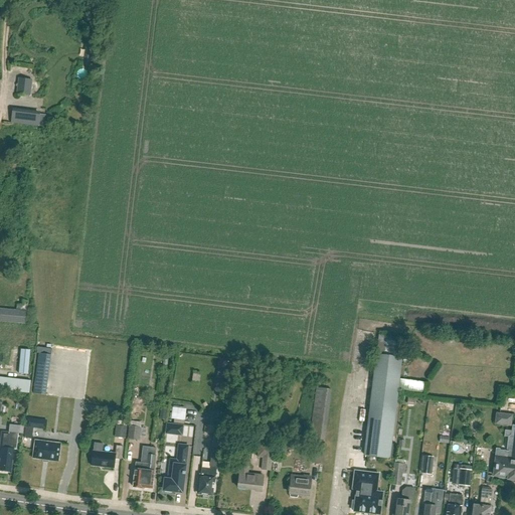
[(86,44),(82,57),(92,59),(95,45),(86,44)]
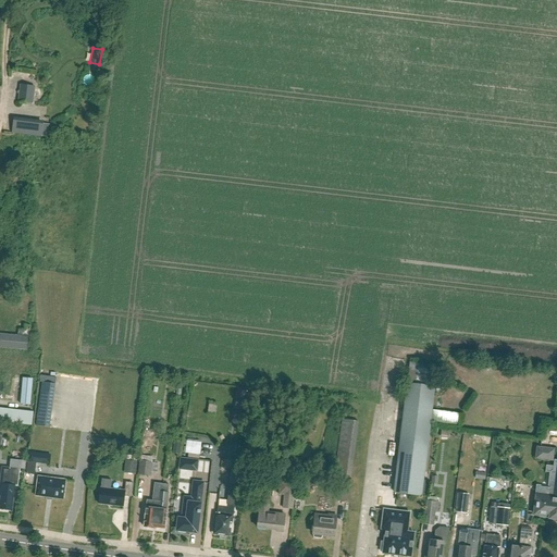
[(33,104),(35,87),(21,86),(19,102),(33,104)]
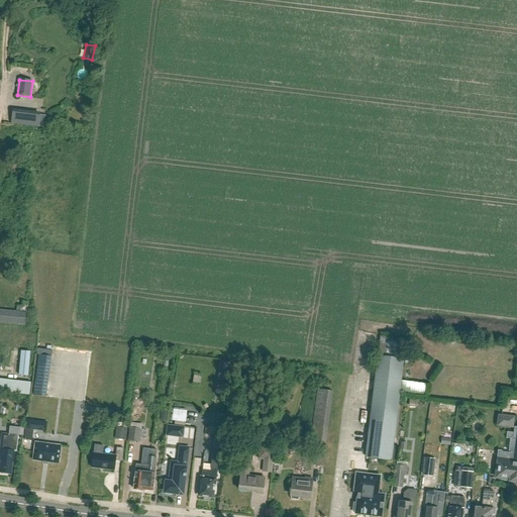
[(18,124),(20,112),(13,111),(11,123),(18,124)]
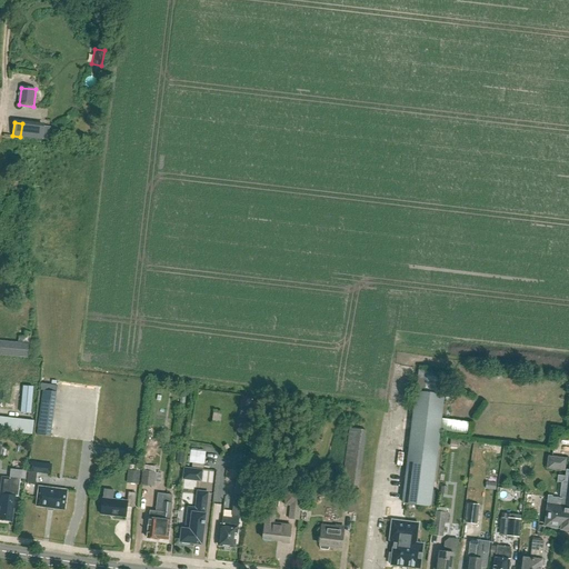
[(30,343),(0,340),(0,355),(28,358),(30,343)]
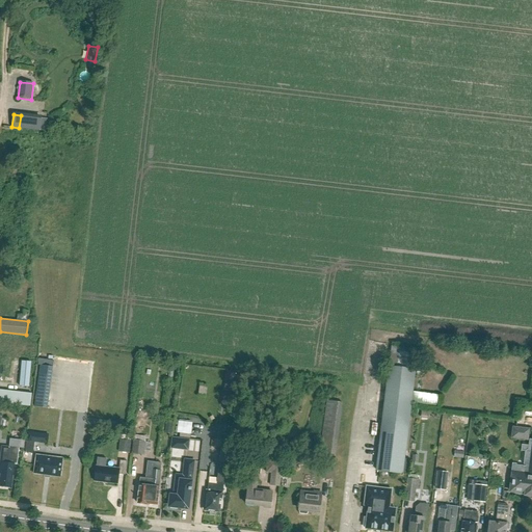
[(417,349),(392,346),(390,367),(415,370),(417,349)]
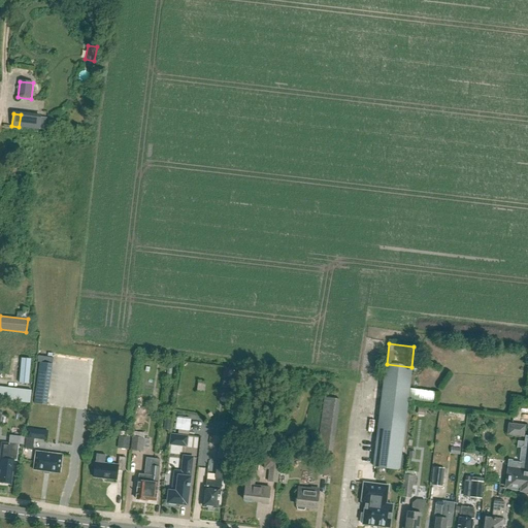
[(22,359),(20,384),(28,385),(31,360),(22,359)]
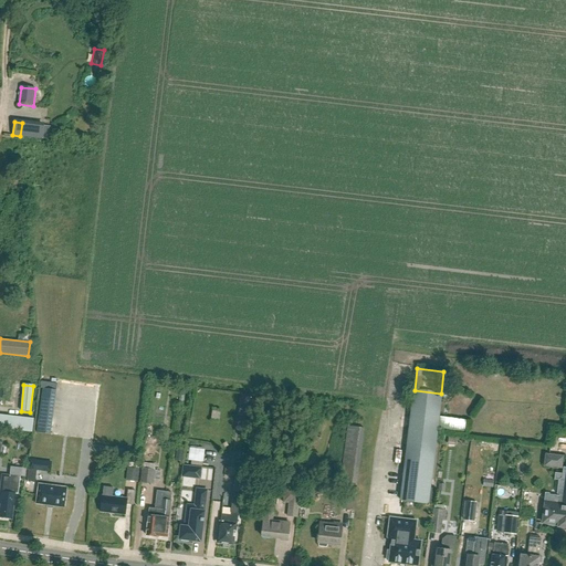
[(437,430),(438,417),(441,394),(415,390),(413,390),(400,501),(428,504),(437,430)]
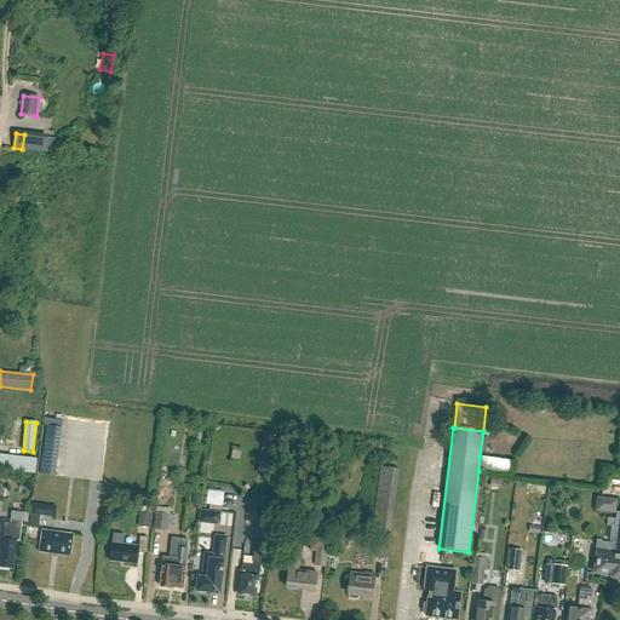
[(0,449),(0,466),(40,470),(41,453),(0,449)]
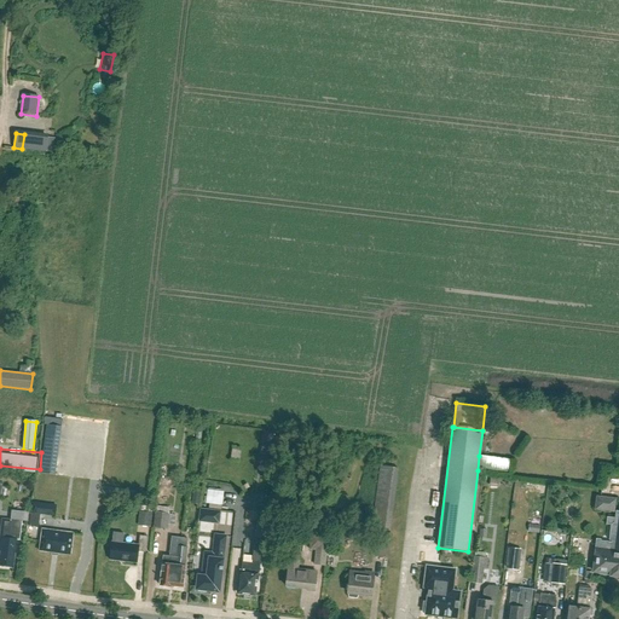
[(44,453),(40,473),(55,475),(57,456),(44,453)]
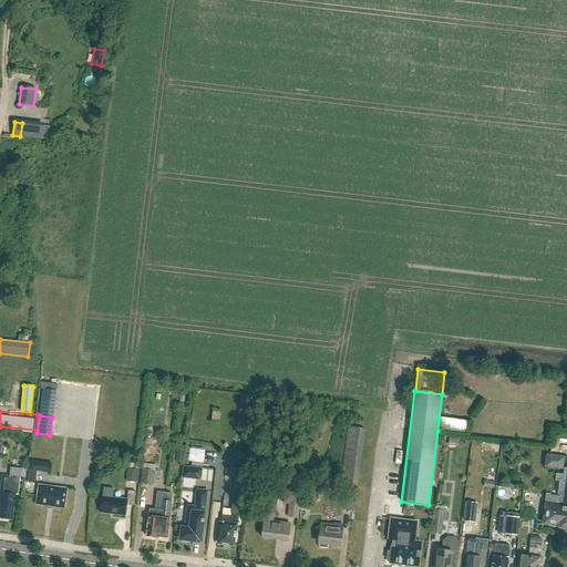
[(466,434),(468,421),(439,418),(437,431),(466,434)]
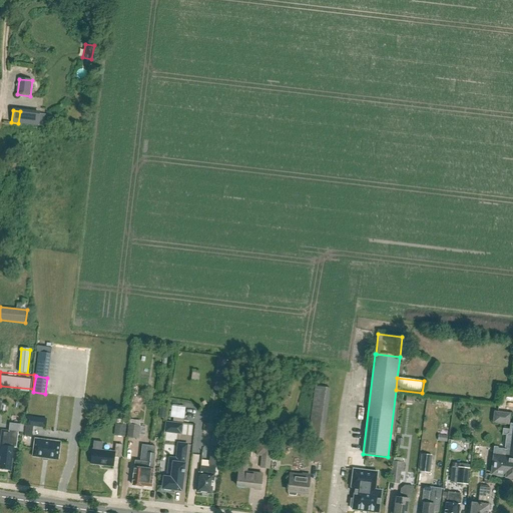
[(141,397),(131,411),(135,413),(145,400),(141,397)]
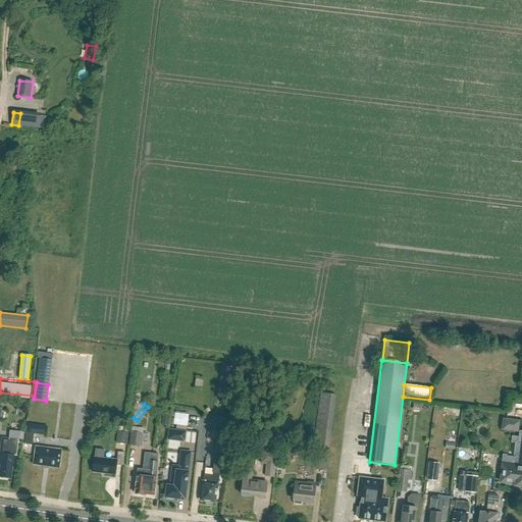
[(424,416),(423,424),(435,425),(436,417),(424,416)]
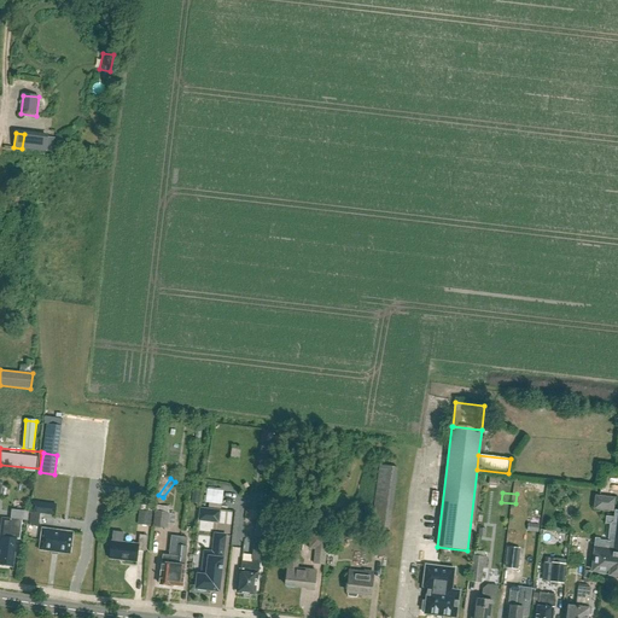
[(593,511),(613,513),(614,499),(595,496),(593,511)]
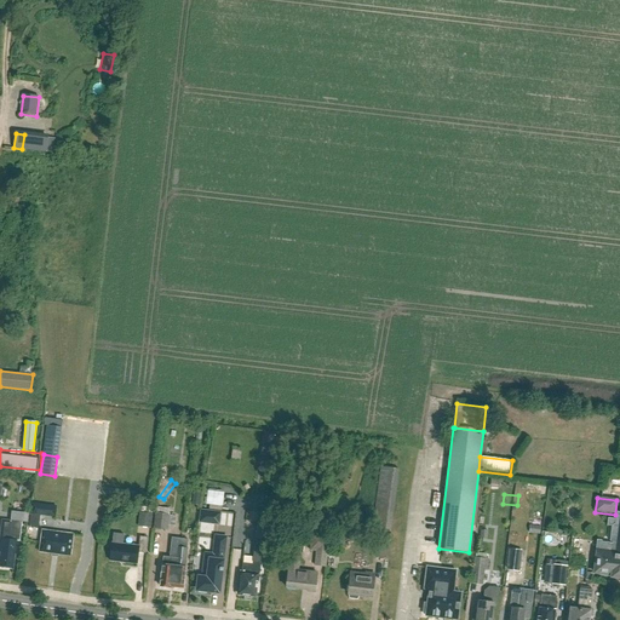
[(41,505),(32,504),(30,514),(40,515),(41,505)]
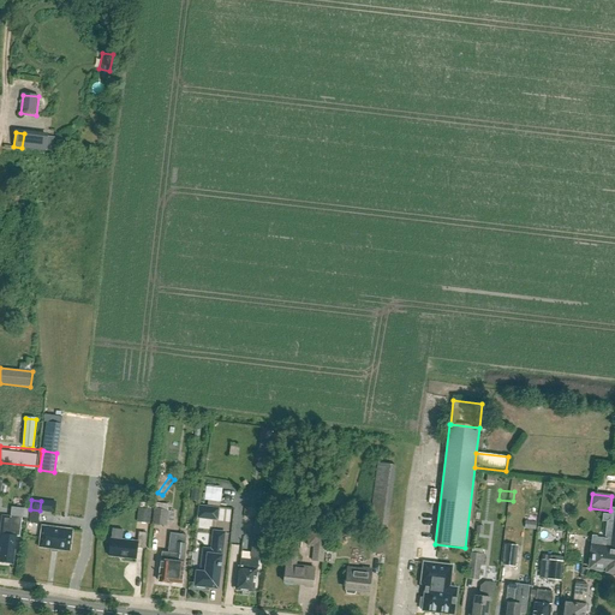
[(390,508),(372,506),(370,523),(388,525),(390,508)]
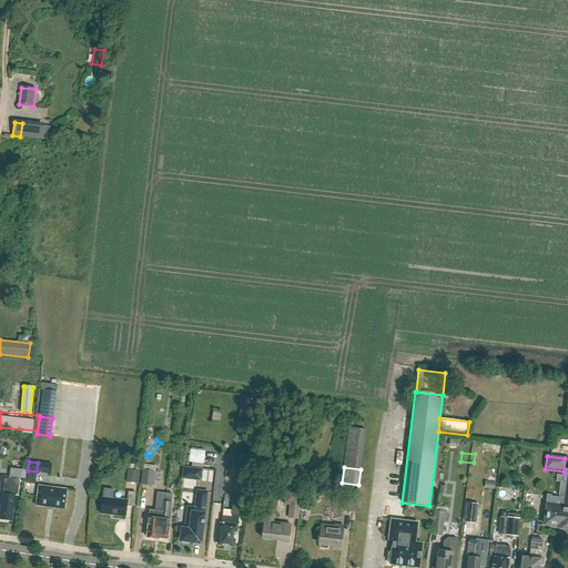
[(139,484),(141,470),(129,469),(128,483),(139,484)]
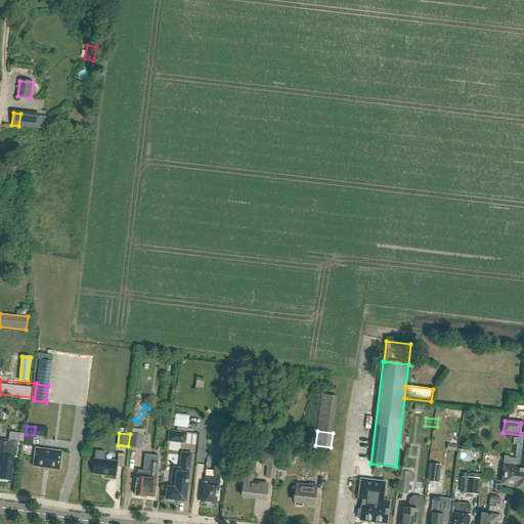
[(184,442),(185,434),(171,433),(170,441),(184,442)]
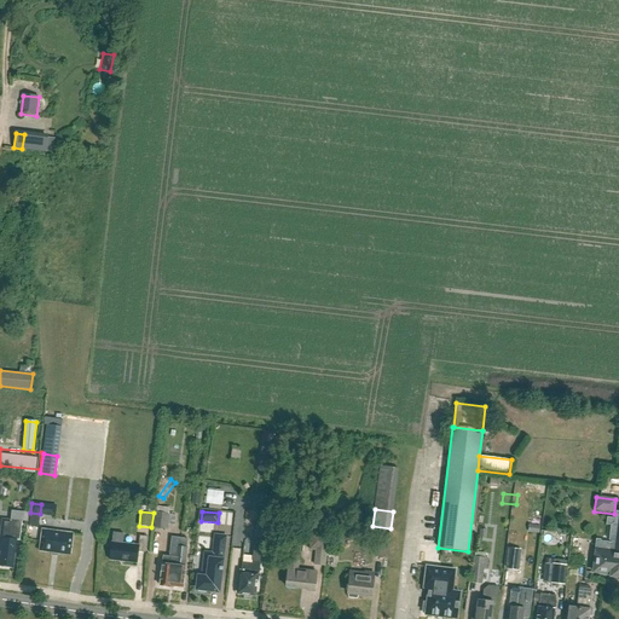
[(597,542),(594,572),(612,574),(611,577),(618,577),(618,512),(618,513),(615,513),(615,520),(607,519),(607,526),(611,526),(609,542),(612,542),(612,543),(597,542)]
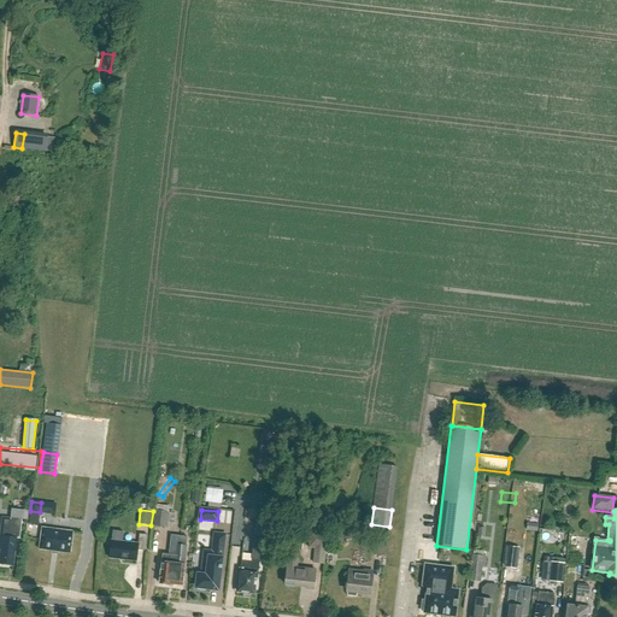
[(168,528),(170,512),(156,511),(153,527),(168,528)]
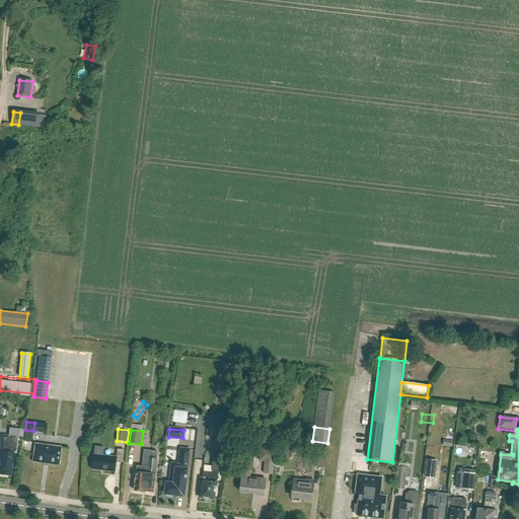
[(8,437),(7,446),(1,445),(0,449),(0,462),(0,465),(0,474),(11,476),(12,464),(15,464),(17,453),(14,453),(15,448),(17,449),(19,439),(8,437)]
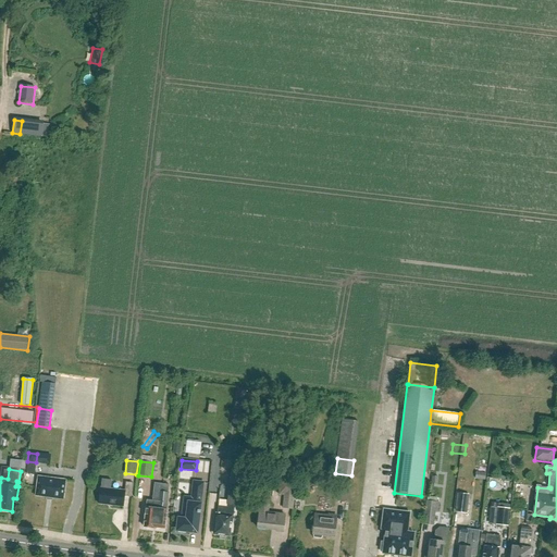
[(243,471),(232,470),(230,486),(239,487),(242,487),(243,471)]
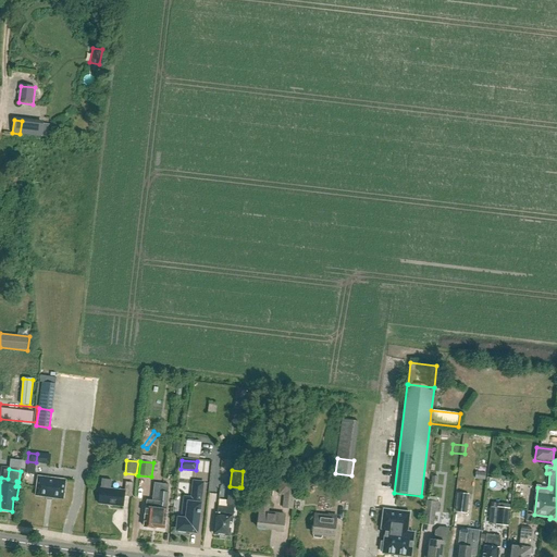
[(36,496),(63,499),(66,480),(38,477),(36,496)]
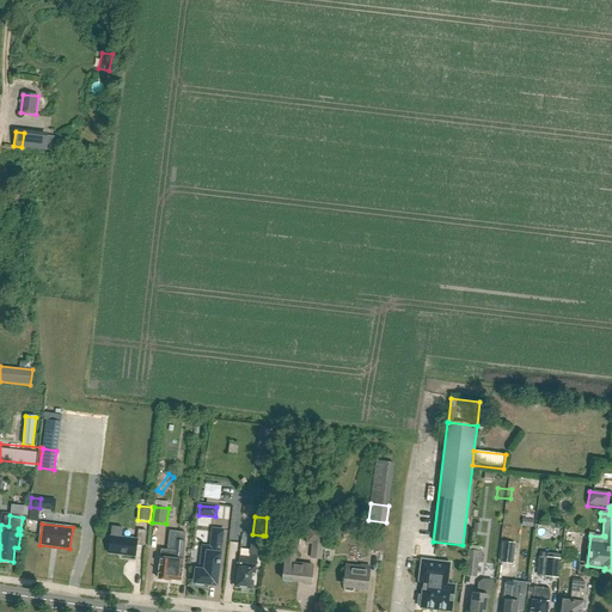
[(313,544),(311,558),(323,560),(326,528),(308,526),(307,544),(313,544)]
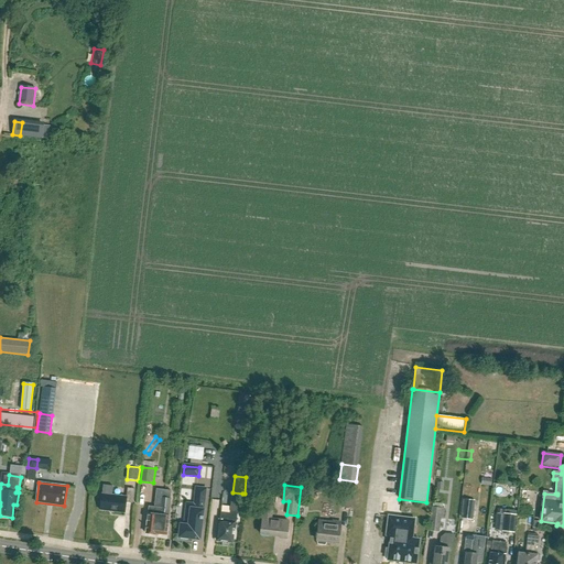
[(112,488),(104,487),(100,511),(125,514),(126,503),(133,505),(136,490),(128,489),(127,498),(111,497),(112,488)]
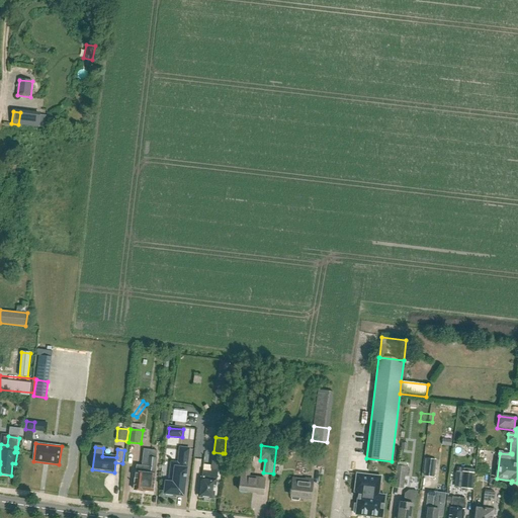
[(185,478),(186,476),(185,476),(188,449),(180,448),(178,466),(176,465),(173,484),(166,483),(165,493),(181,495),(181,492),(183,492),(185,478)]
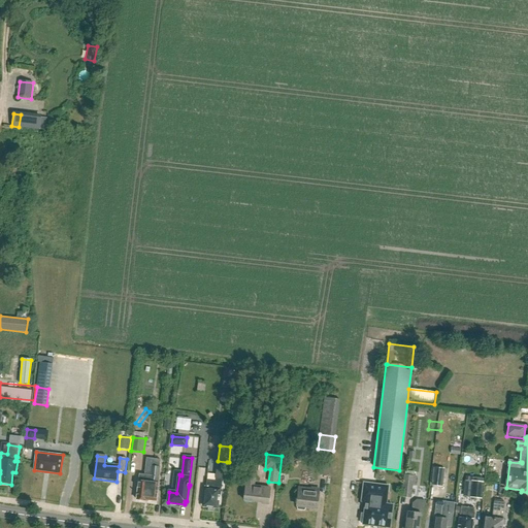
[(139,475),(136,500),(145,501),(145,500),(156,501),(158,484),(157,484),(160,461),(146,459),(144,475),(139,475)]
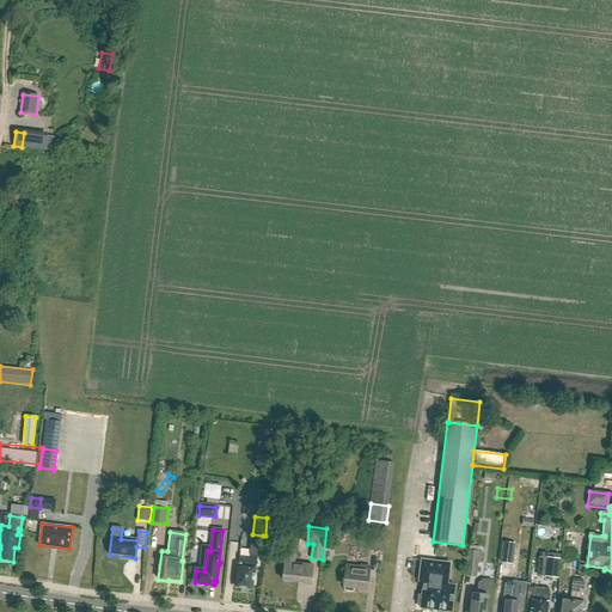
[(381,551),(384,534),(374,533),(372,550),(381,551)]
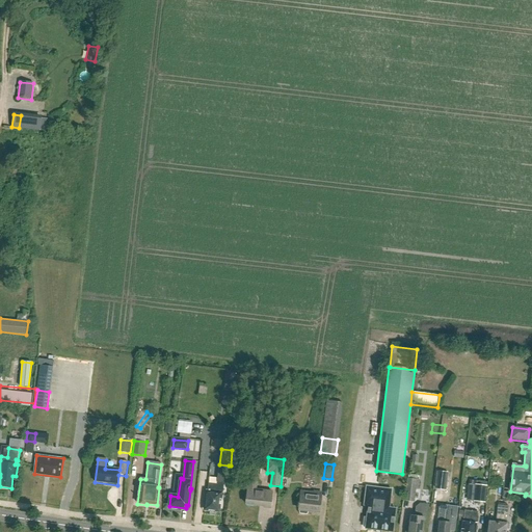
[(223,483),(227,484),(229,466),(219,464),(217,485),(208,484),(205,510),(218,511),(219,500),(221,500),(223,483)]
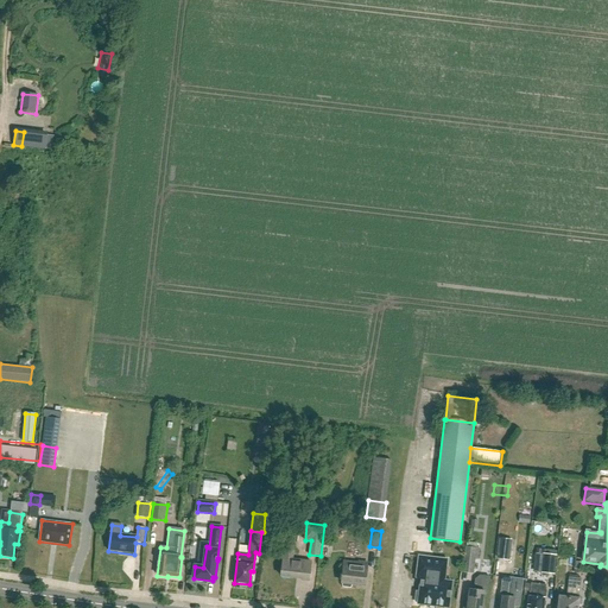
[(499,538),(498,557),(510,558),(512,539),(499,538)]
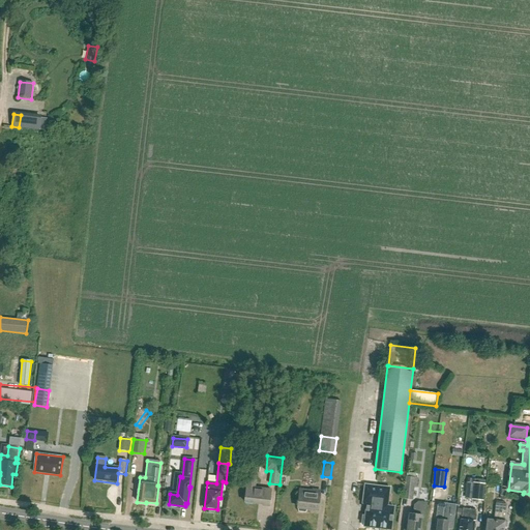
[(407,476),(405,496),(414,498),(415,488),(417,488),(418,478),(407,476)]
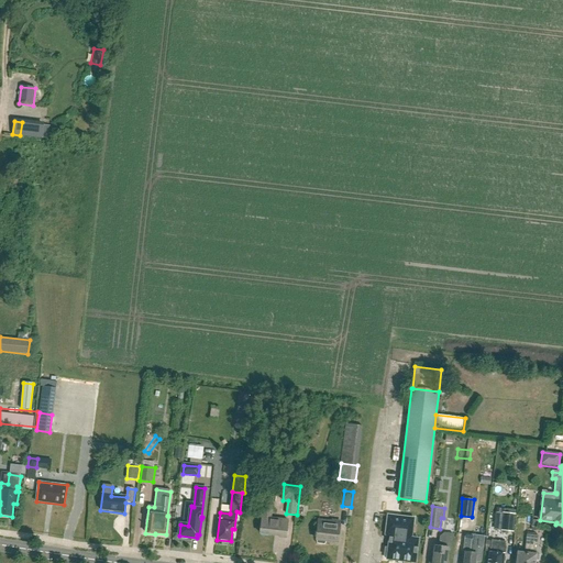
[(263,509),(262,518),(260,534),(279,537),(278,538),(286,539),(288,521),(272,519),(273,510),(263,509)]
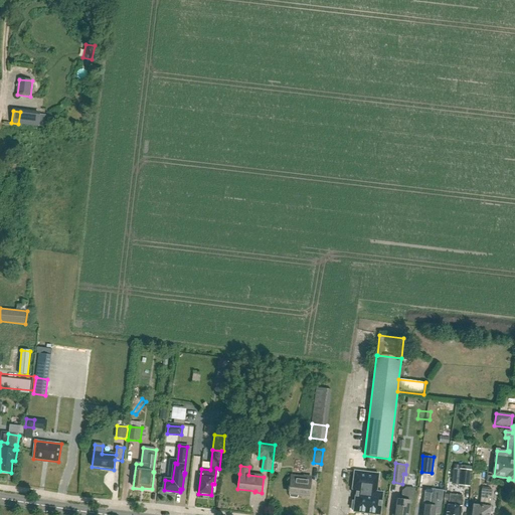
[(453,469),(452,484),(459,485),(461,469),(453,469)]
